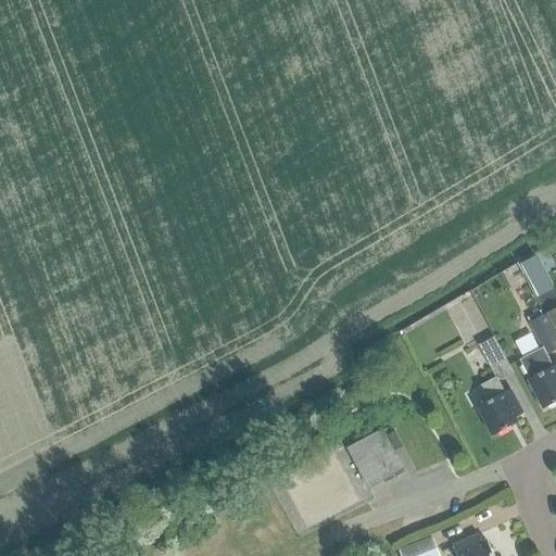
[(555,330),(555,307),(546,313),(555,330)]
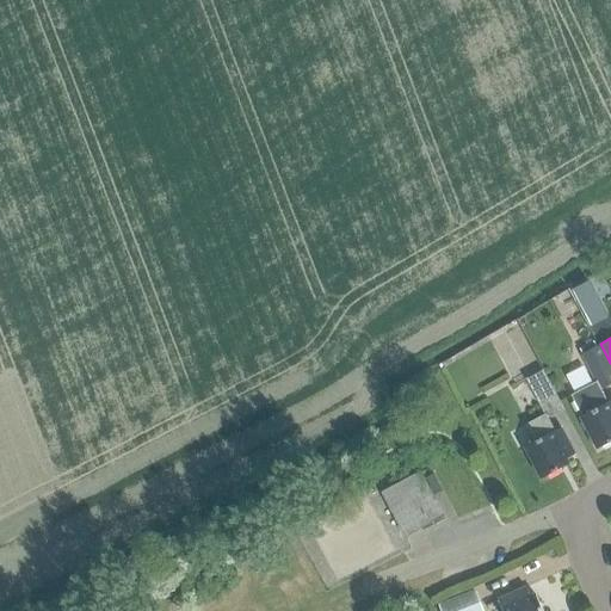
[(610,401),(608,403),(599,389),(610,382),(610,364),(600,343),(594,346),(592,341),(579,347),(582,353),(581,355),(596,382),(571,395),(581,418),(580,418),(597,450),(610,443),(610,401)]
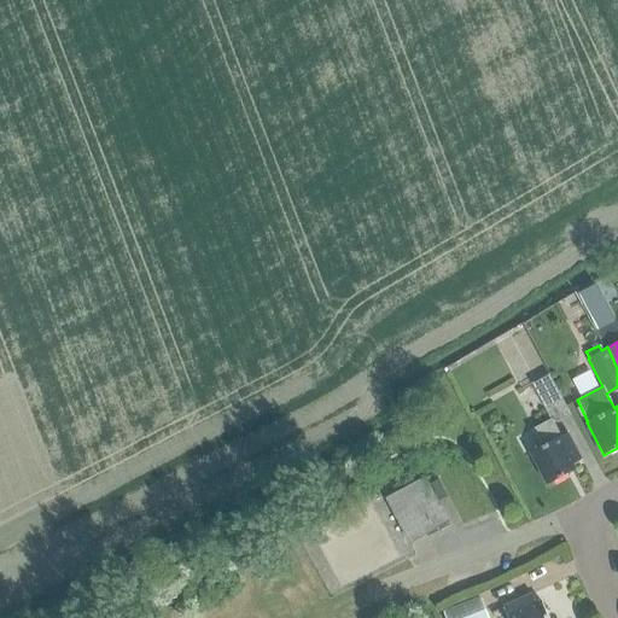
[(567,418),(547,379),(531,388),(551,423),(552,426),(567,418)]
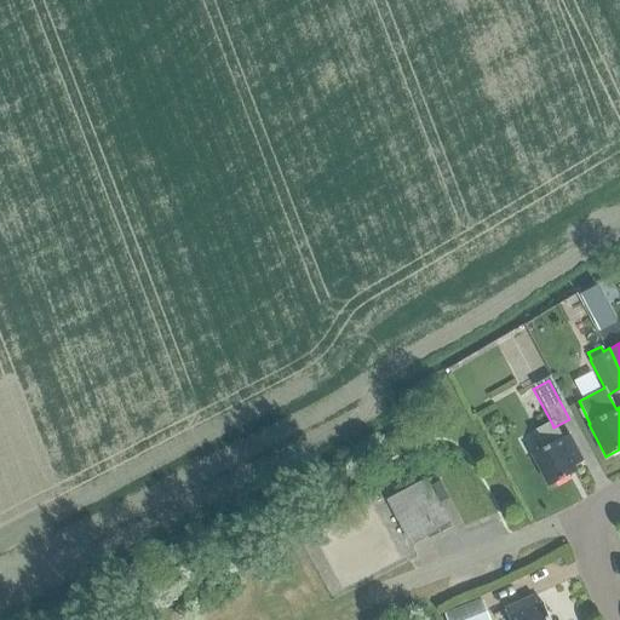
[(560,440),(554,428),(552,424),(533,434),(541,449),(532,454),(549,487),(574,474),(572,469),(580,464),(566,436),(560,440)]
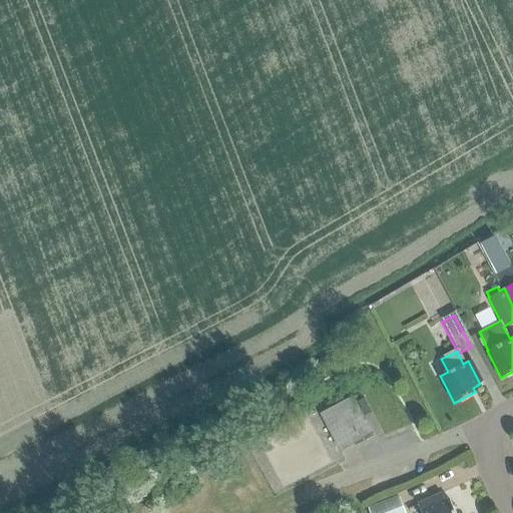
[(319,414),(339,451),(353,443),(355,446),(374,436),(353,396),(319,414)]
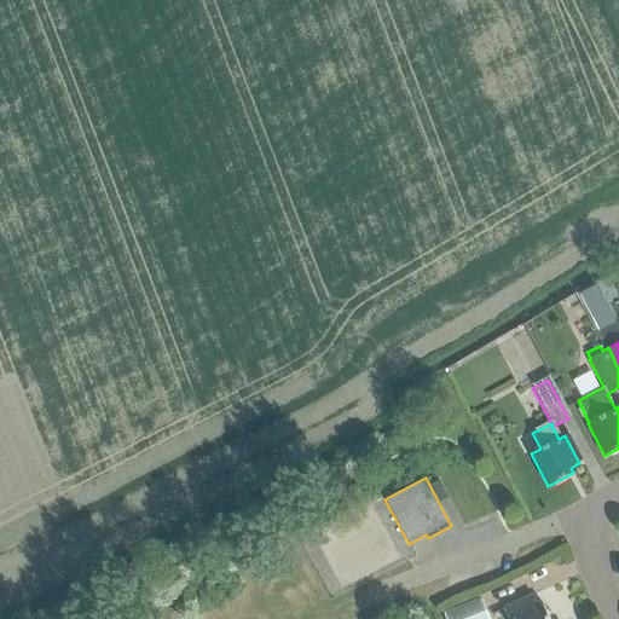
[(487,618),(480,599),(444,612),(446,618),(487,618)]
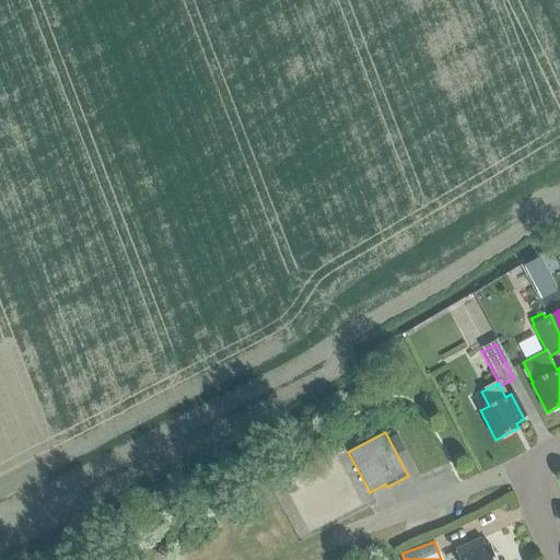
[(456,553),(458,559),(494,559),(490,548),(485,550),(481,541),(456,553)]
